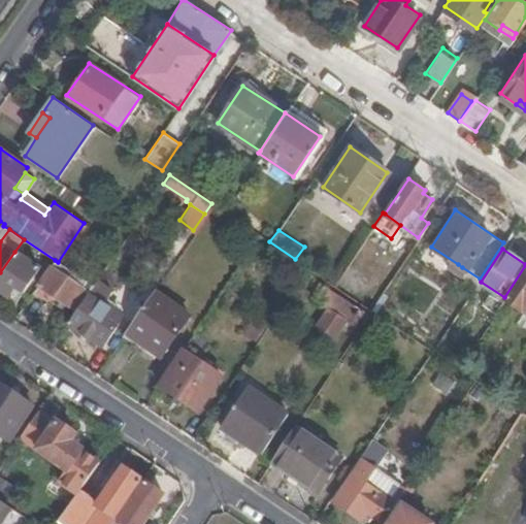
[(0,290),(7,295),(13,286),(22,292),(38,267),(14,252),(0,272),(0,290)]
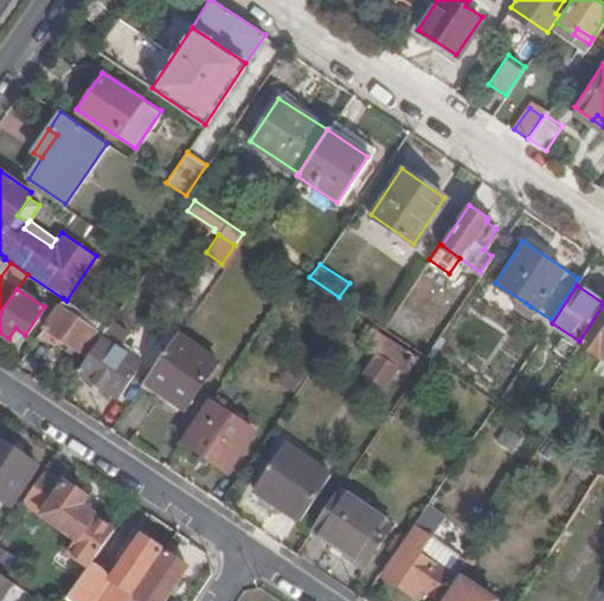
[(308,302),(302,310),(314,320),(320,311),(308,302)]
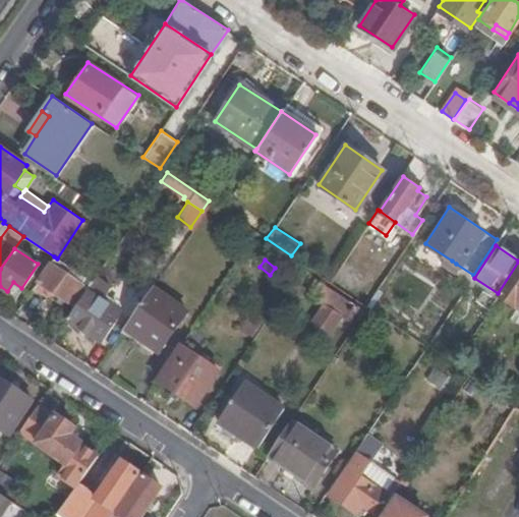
[(74,306),(92,281),(85,277),(81,282),(51,262),(37,281),(74,306)]
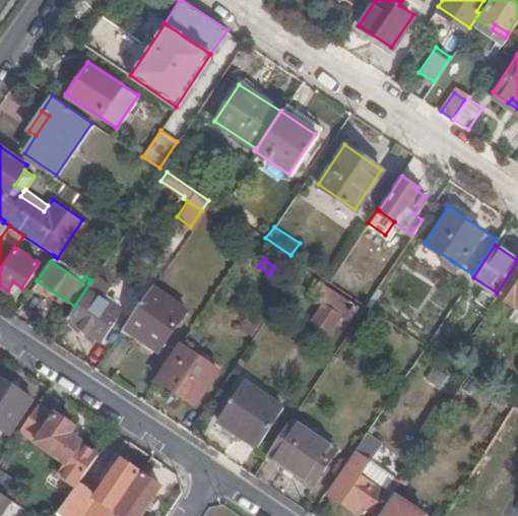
[(517,261),(497,293),(517,307),(517,261)]
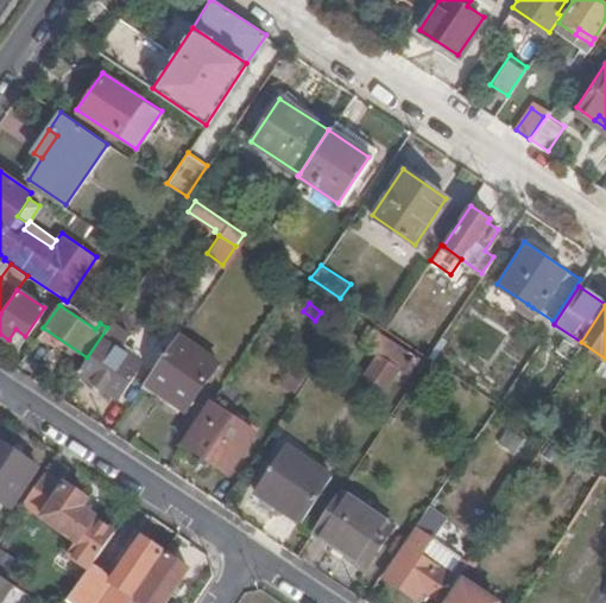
[(132,325),(117,315),(107,328),(87,357),(76,370),(117,398),(140,363),(118,348),(132,325)]
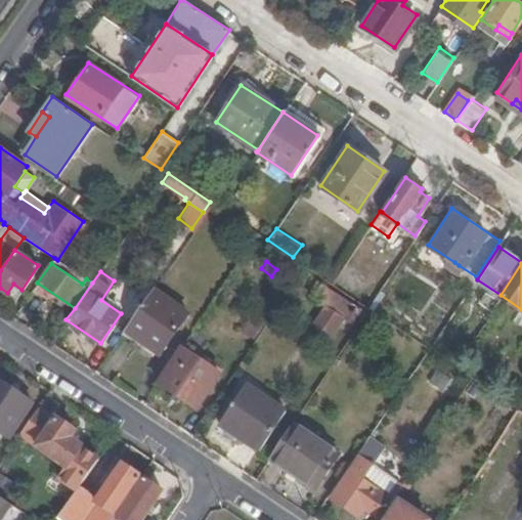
[(358,309),(319,283),(310,296),(324,305),(313,321),(332,334),(343,317),(349,321),(358,309)]
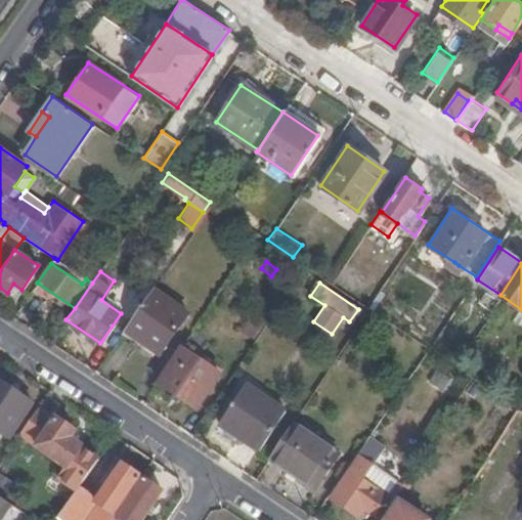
[(150,288),(125,326),(147,341),(159,348),(184,310),(150,288)]
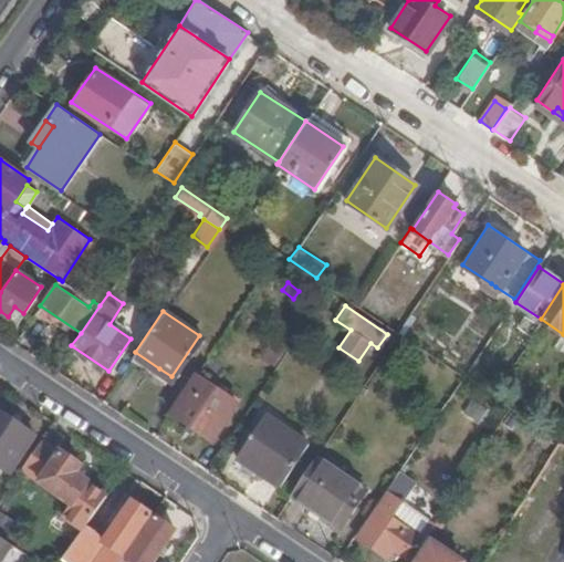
[(278,331),(261,355),(277,364),(292,341),(278,331)]
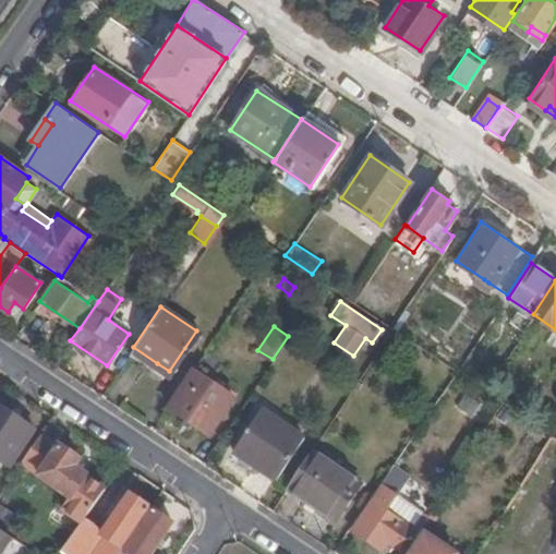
[(130,351),(155,368),(157,363),(133,347),(130,351)]
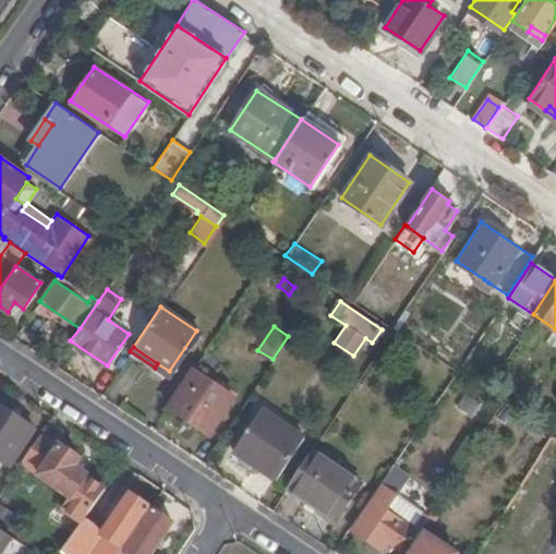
[(222,368),(203,356),(194,370),(212,382),(217,375),(222,368)]
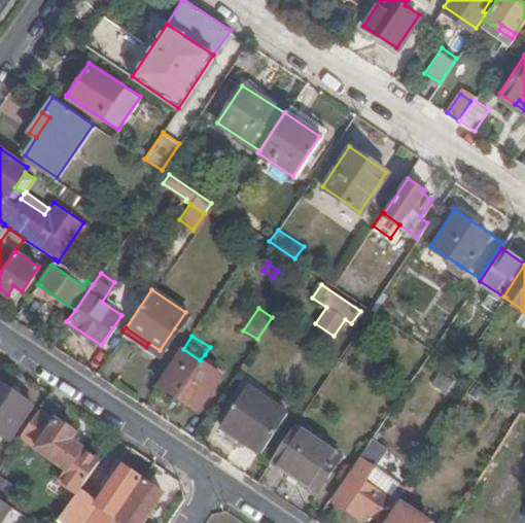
[(220,374),(211,368),(200,360),(183,349),(161,385),(197,410),(220,374)]
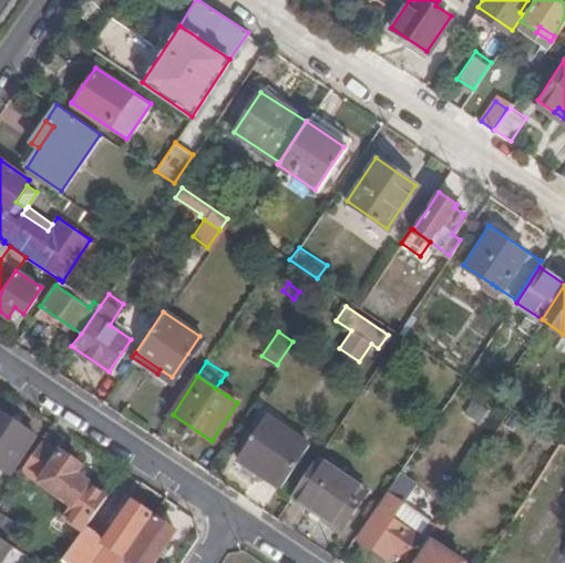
[(215,388),(227,396),(232,389),(221,381),(215,388)]
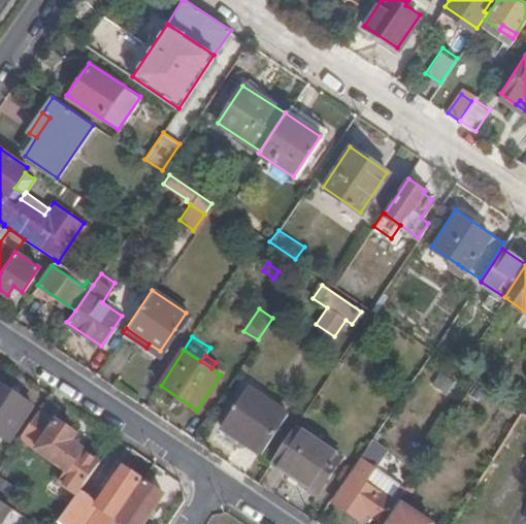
[(0,433),(7,438),(31,403),(13,392),(7,388),(0,383),(0,433)]
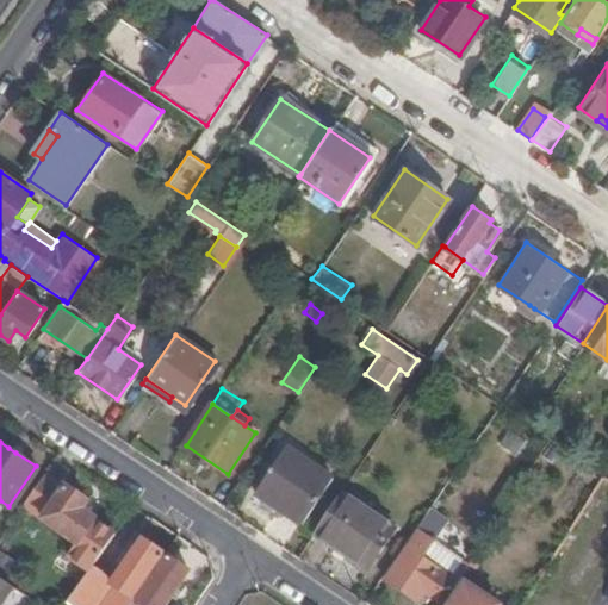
[(19,447),(12,442),(8,448),(16,453),(19,447)]
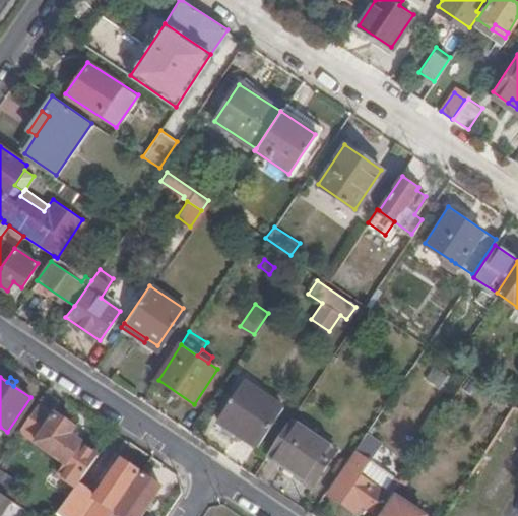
[(234,424),(257,439),(279,405),(243,381),(217,418),(231,428),(234,424)]
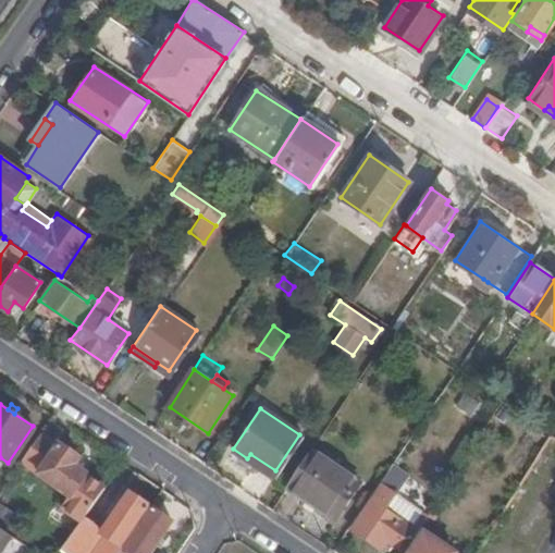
[(58,442),(40,430),(20,459),(37,471),(58,442)]
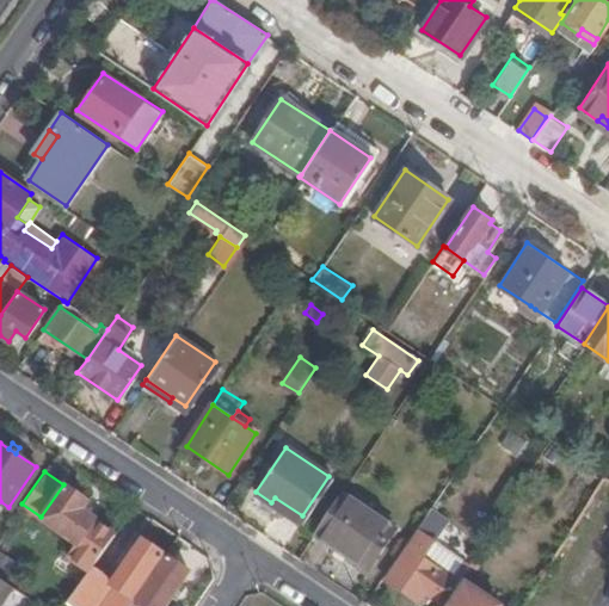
[(93,563),(114,533),(92,519),(93,517),(80,507),(86,500),(63,484),(41,517),(75,542),(67,555),(88,570),(93,563)]
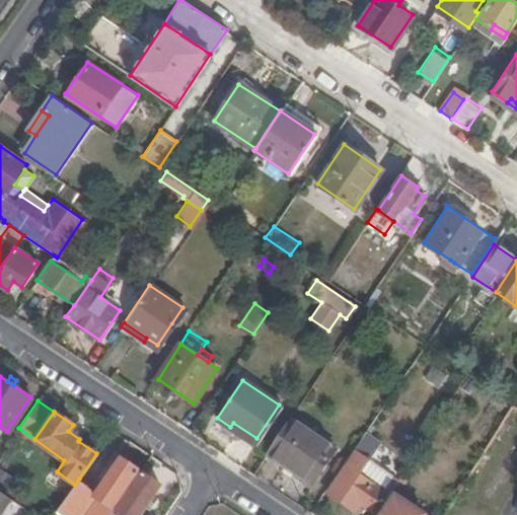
[(338,446),(291,415),(269,449),(315,481),(338,446)]
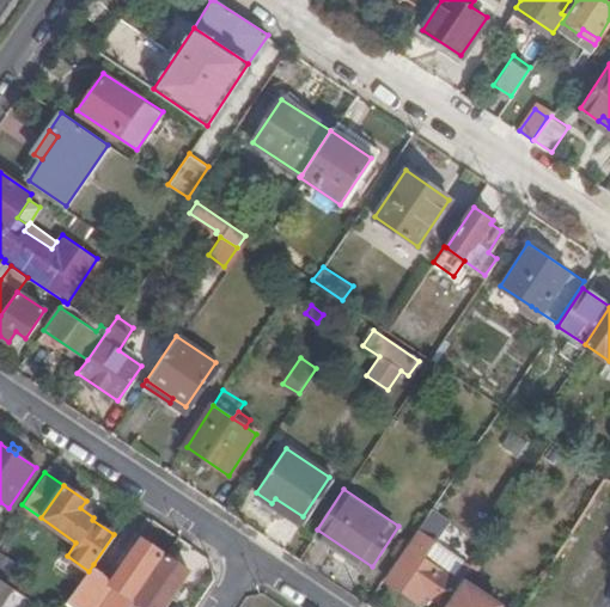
[(299,521),(303,516),(275,498),(272,503),(299,521)]
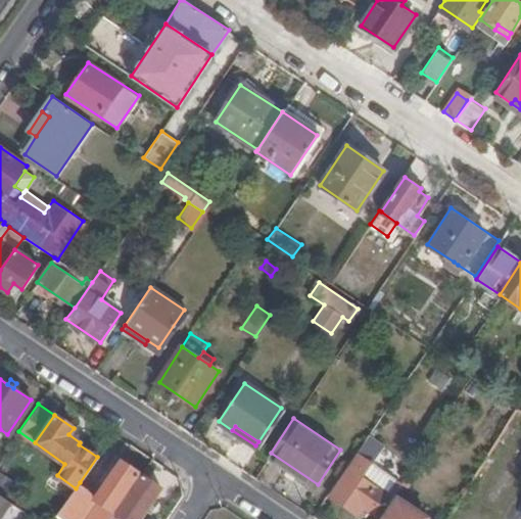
[(368,434),(356,453),(358,455),(371,463),(382,444),(368,434)]
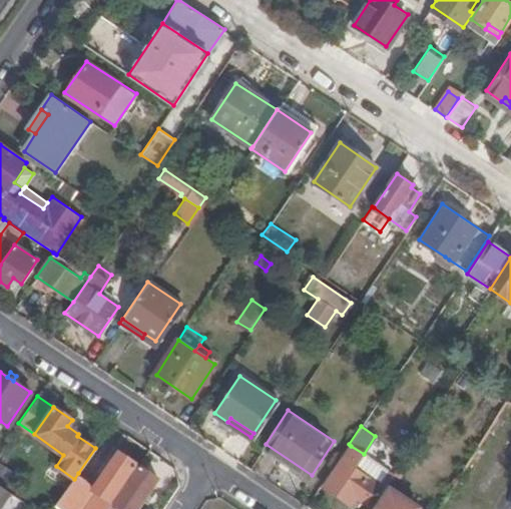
[(366,502),(376,488),(379,483),(356,467),(364,454),(351,446),(324,485),(351,503),(357,496),(366,502)]
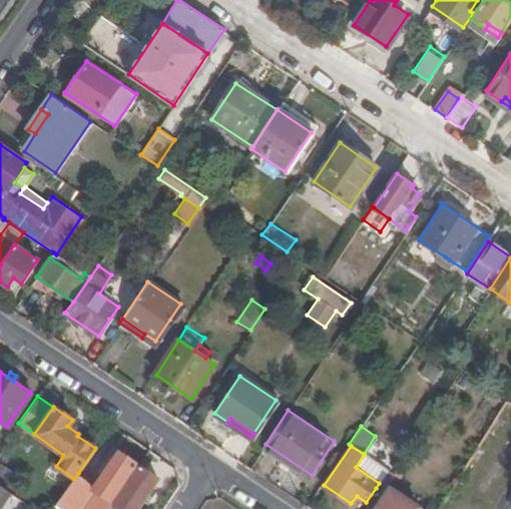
[(62,508),(104,508),(135,462),(118,451),(107,466),(104,472),(95,485),(78,473),(74,479),(56,505),(62,508)]
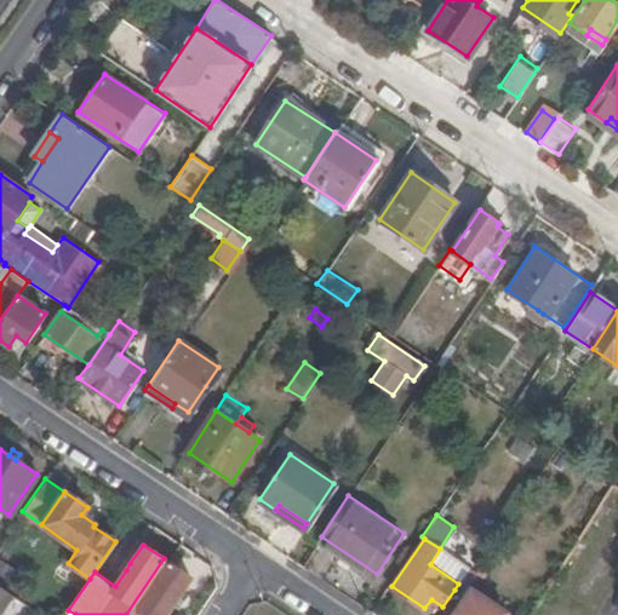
[(458,584),(469,567),(440,549),(430,564),(458,584)]
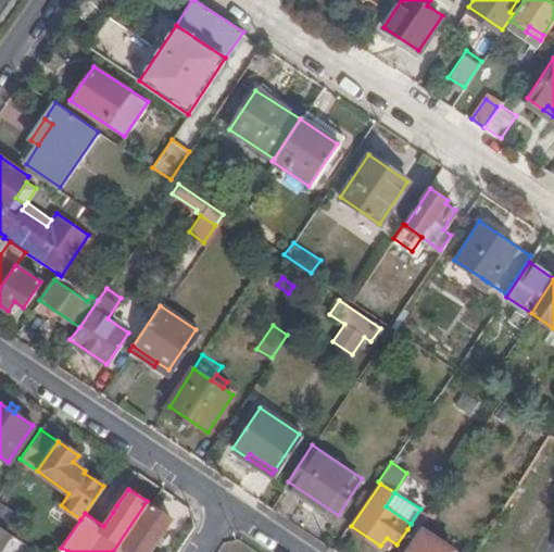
[(116,505),(111,502),(108,507),(113,512),(116,505)]
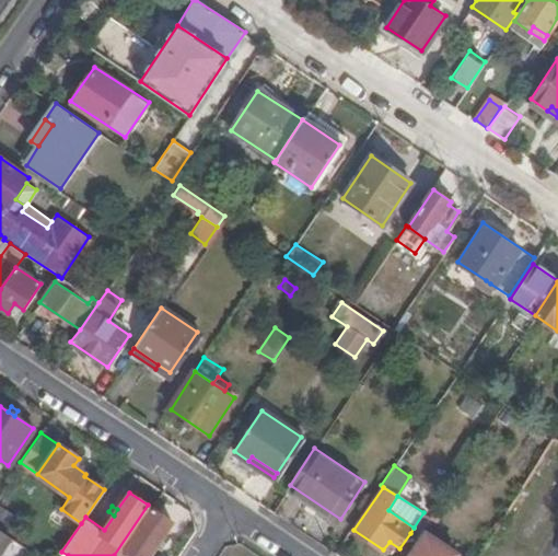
[(172,522),(153,509),(125,551),(132,555),(149,555),(155,545),(160,539),(172,522)]
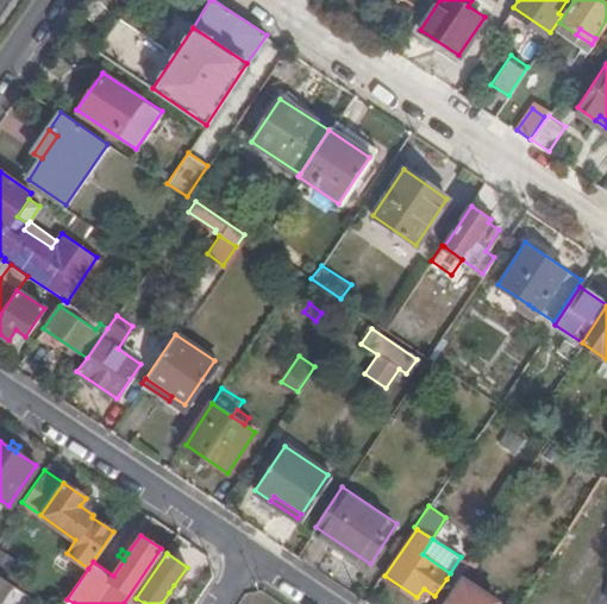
[(446,579),(451,583),(465,560),(461,557),(450,573),(446,579)]
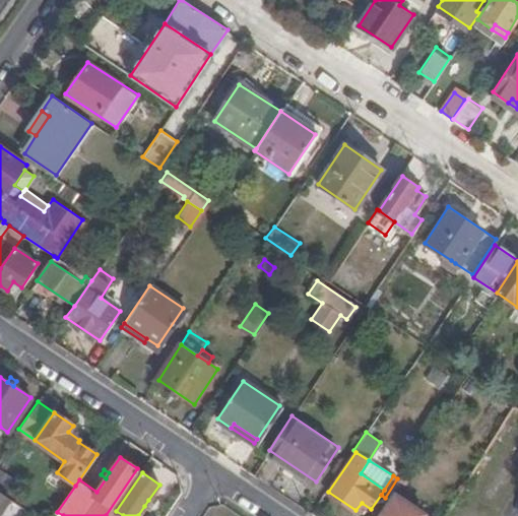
[(0,512),(10,499),(0,492),(0,512)]
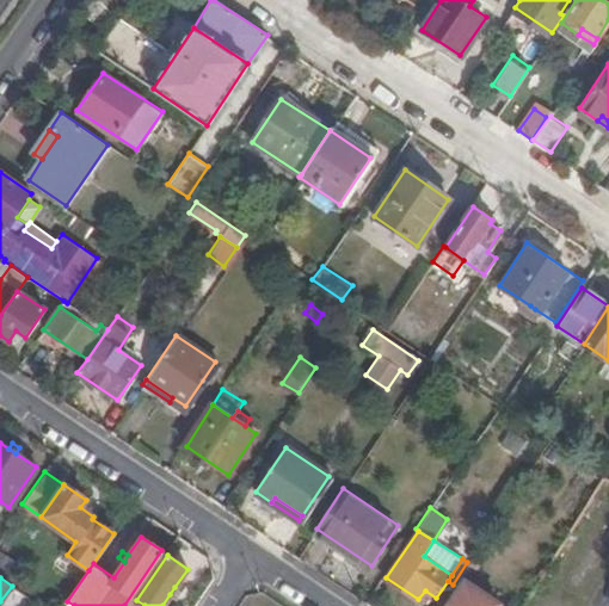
[(497,605),(498,604),(465,581),(447,605),(497,605)]
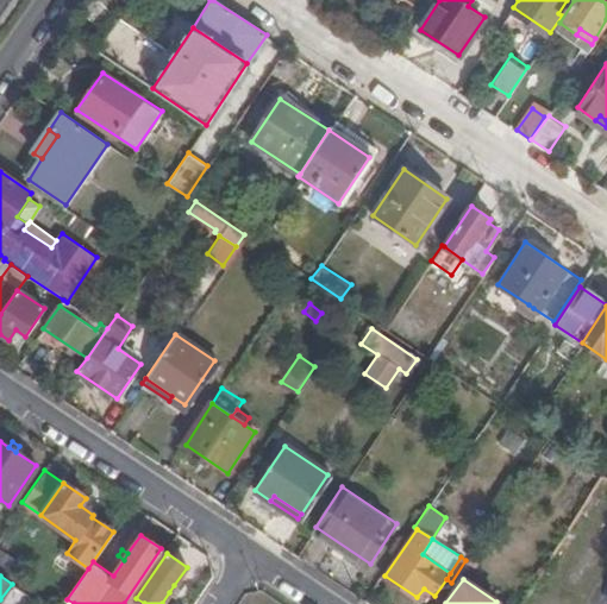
[(175,597),(180,590),(174,585),(169,592),(175,597)]
